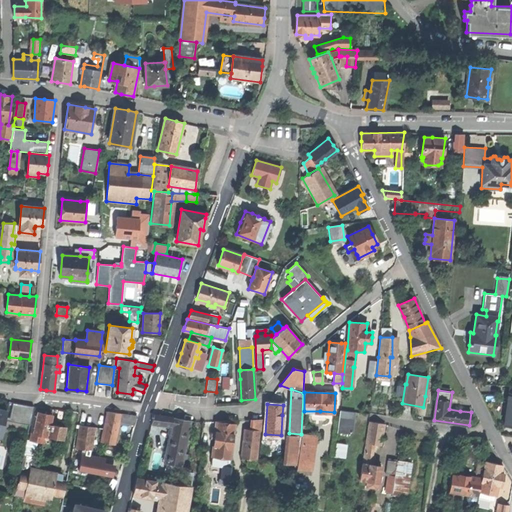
[(45,435),(51,437),(54,424),(50,423),(52,414),(45,412),(37,411),(33,432),(33,433),(45,435)]
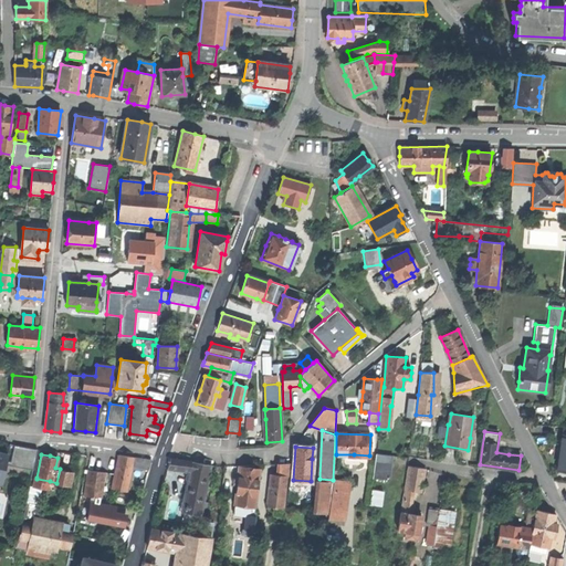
[(118,454),(112,489),(126,491),(127,485),(130,468),(142,469),(143,459),(127,457),(118,454)]
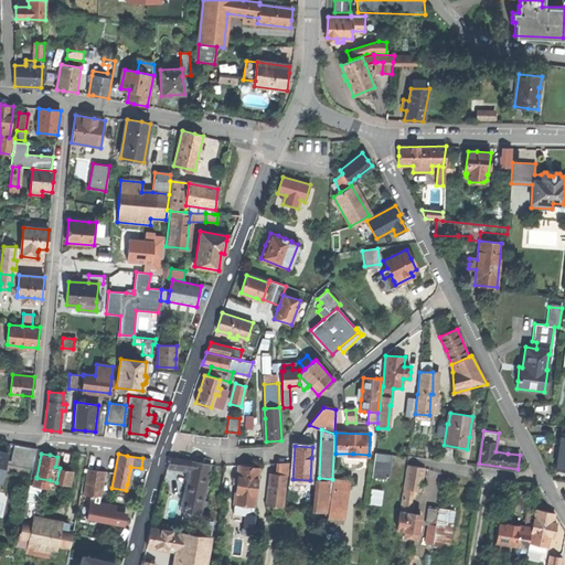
[(372,477),(388,478),(390,462),(391,456),(375,454),(372,477)]
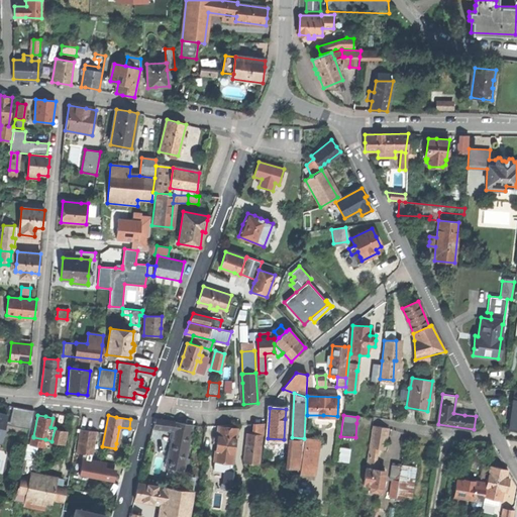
[(165,467),(182,471),(184,461),(187,461),(187,458),(184,458),(192,424),(156,419),(153,427),(167,429),(174,430),(170,445),(165,467)]
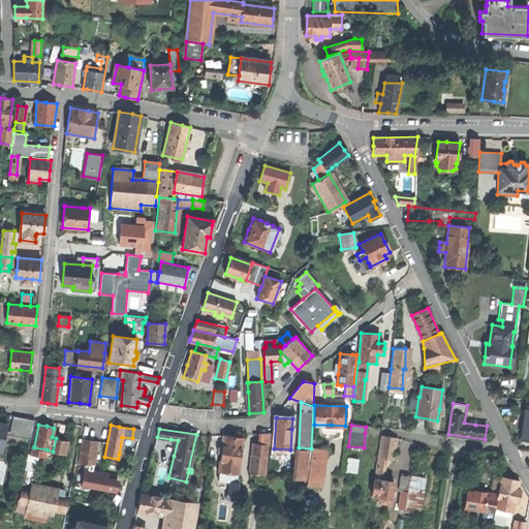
[(259,443),(269,444),(270,445),(270,433),(260,434),(259,443)]
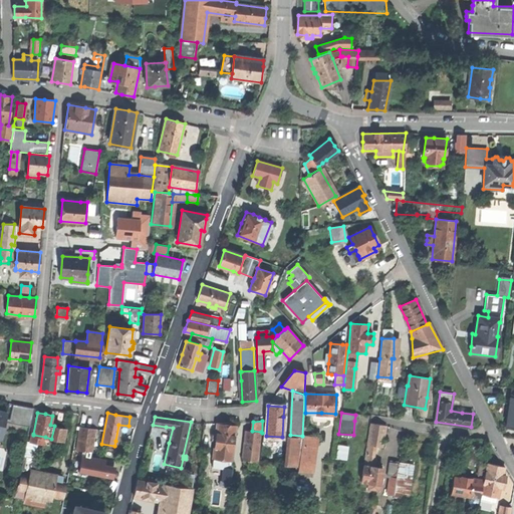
[(367,445),(373,446),(381,447),(383,436),(386,426),(371,423),(367,445)]
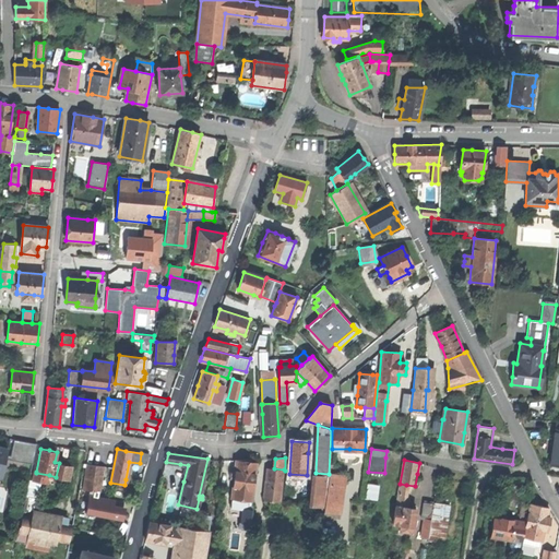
[(235,474),(234,480),(233,494),(237,492),(236,508),(245,509),(242,521),(250,522),(253,502),(251,501),(257,463),(237,461),(235,474)]
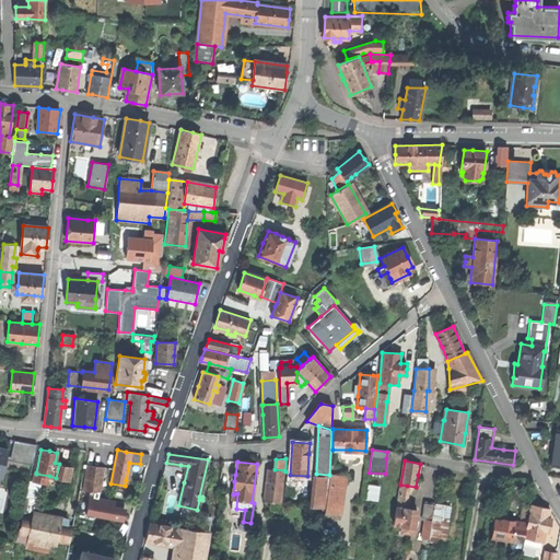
[(71,466),(59,464),(56,478),(69,480),(71,466)]
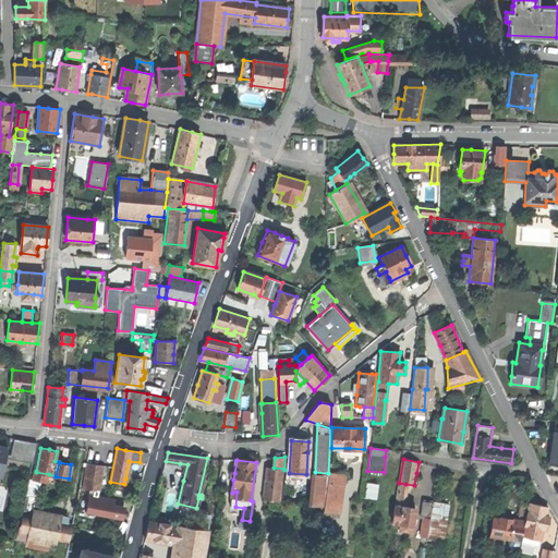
[(98,490),(102,466),(87,464),(82,487),(94,489),(98,490)]
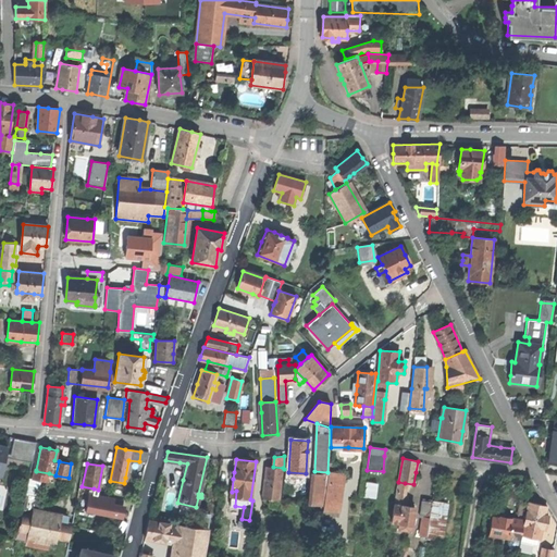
[(279,499),(283,468),(273,467),(265,467),(265,472),(262,498),(279,499)]
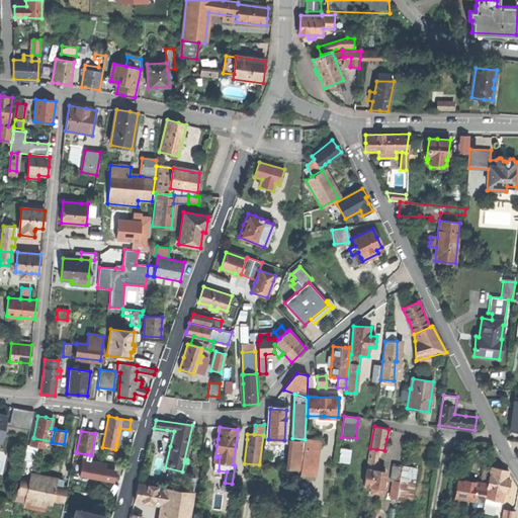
[(44,447),(46,440),(33,438),(33,437),(31,436),(29,444),(44,447)]
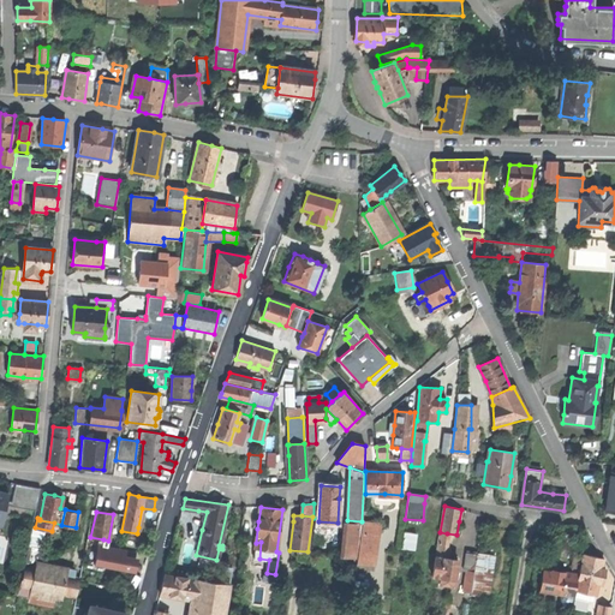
[(357,555),(362,521),(347,520),(344,554),(357,555)]
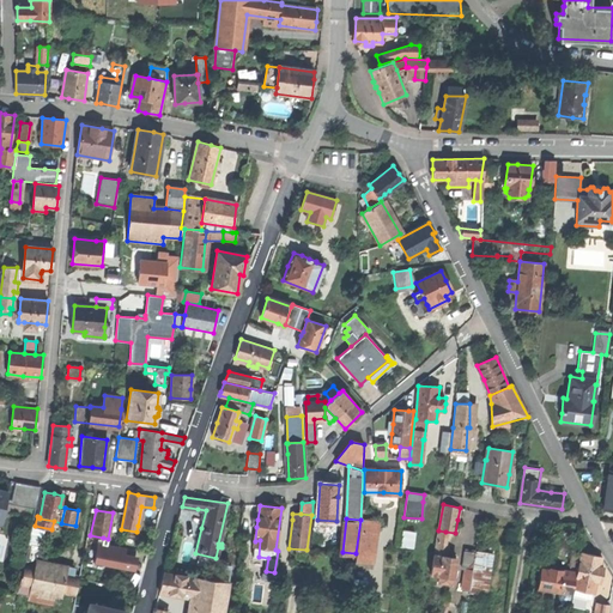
[(375,521),(360,520),(356,553),(354,562),(369,564),(375,521)]
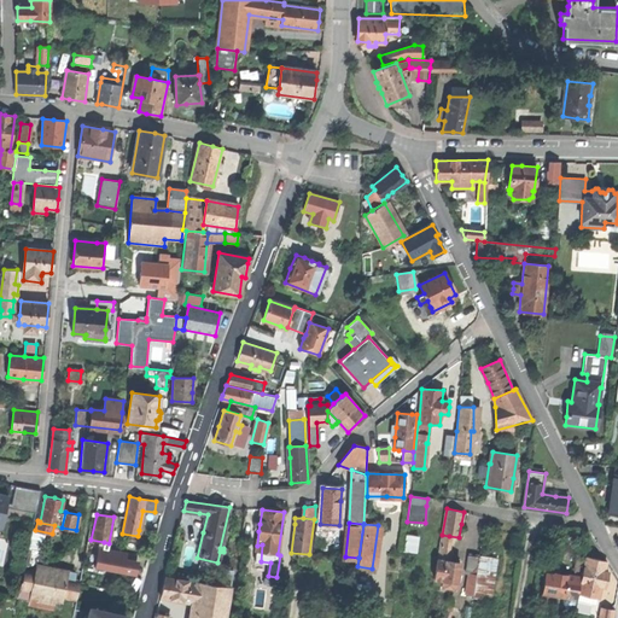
[(445,555),(449,536),(442,535),(439,554),(445,555)]
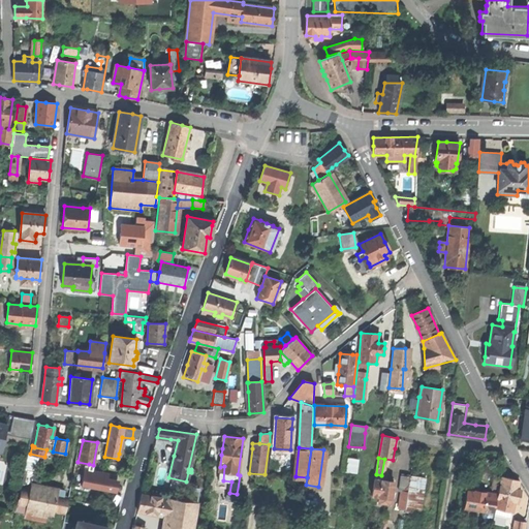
[(346,471),(355,472),(358,460),(348,459),(346,471)]
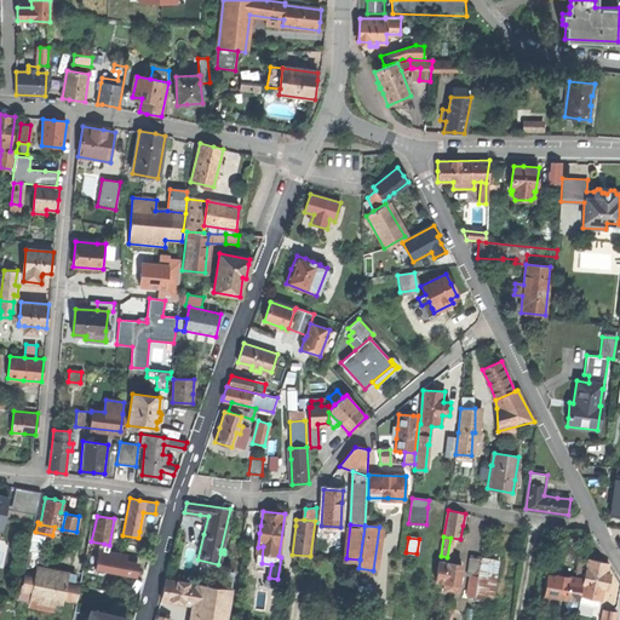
[(127,554),(108,550),(109,545),(104,544),(103,550),(98,549),(95,569),(127,575),(130,561),(126,560),(127,554)]
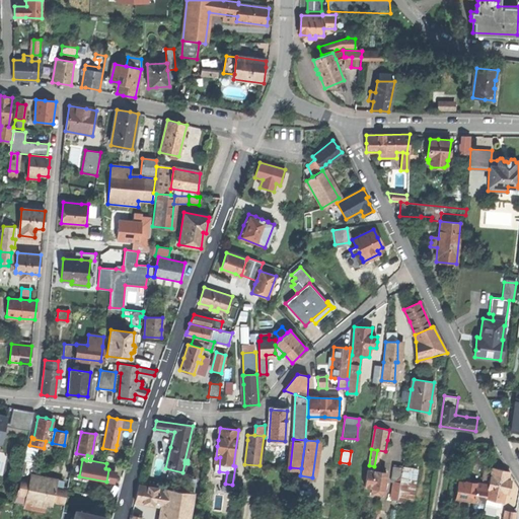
[(20,475),(36,471),(36,461),(23,459),(20,475)]
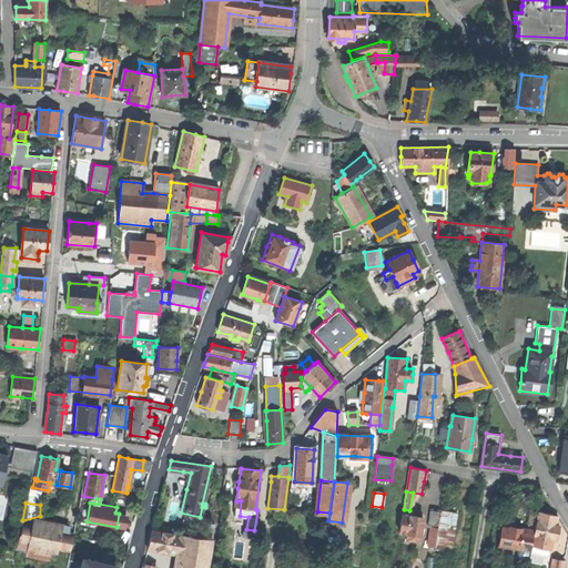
[(432,527),(438,528),(440,511),(430,509),(428,526),(432,527)]
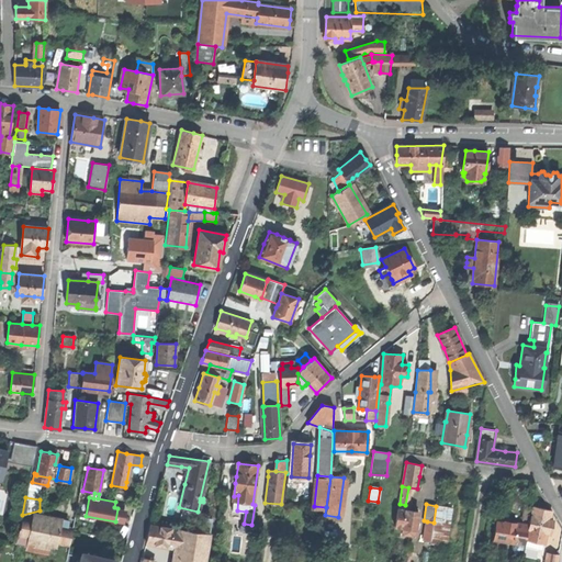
[(453,508),(436,506),(434,523),(430,541),(447,543),(453,508)]
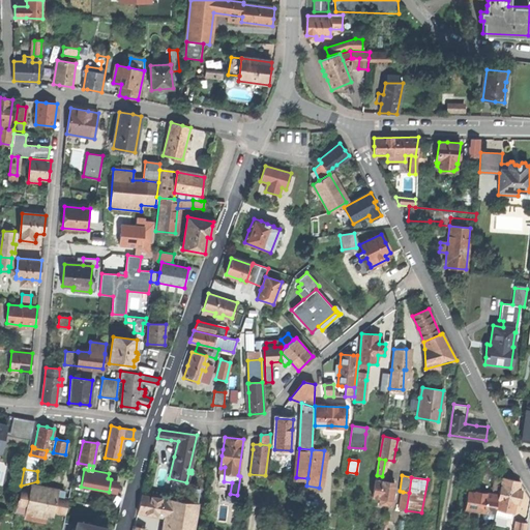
[(495,514),(507,518),(508,511),(513,512),(516,502),(520,503),(523,491),(519,490),(521,481),(513,479),(502,477),(498,497),(495,514)]
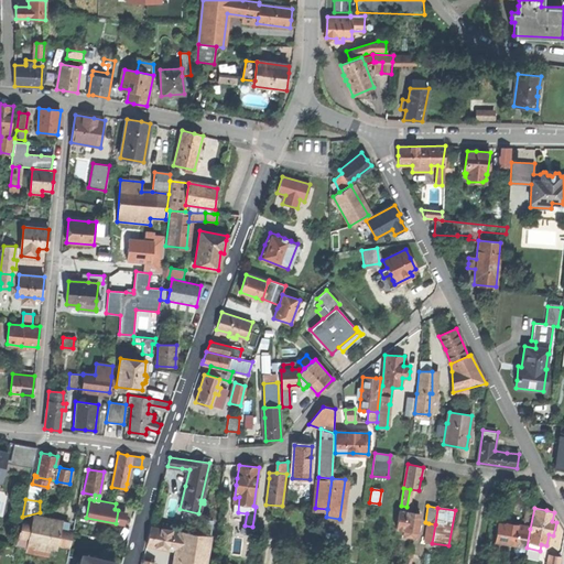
[(126,511),(118,510),(116,523),(123,524),(126,517),(126,511)]
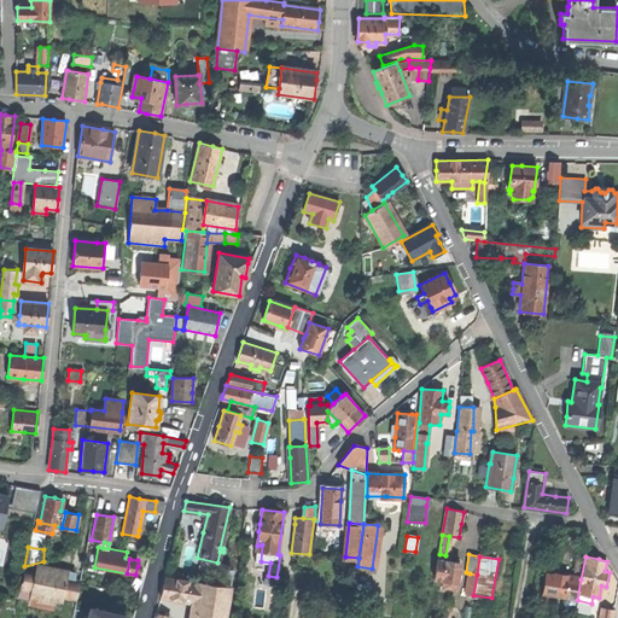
[(443,581),(455,582),(456,583),(460,563),(452,561),(444,560),(438,559),(435,578),(443,581)]
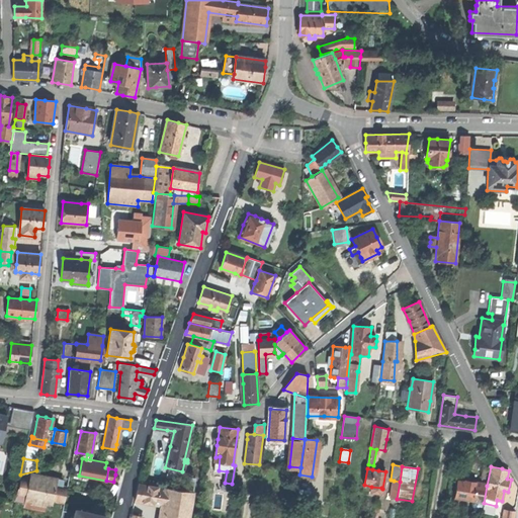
[(66,486),(61,486),(45,482),(40,482),(20,478),(17,494),(27,496),(25,507),(44,510),(46,499),(63,503),(66,486)]
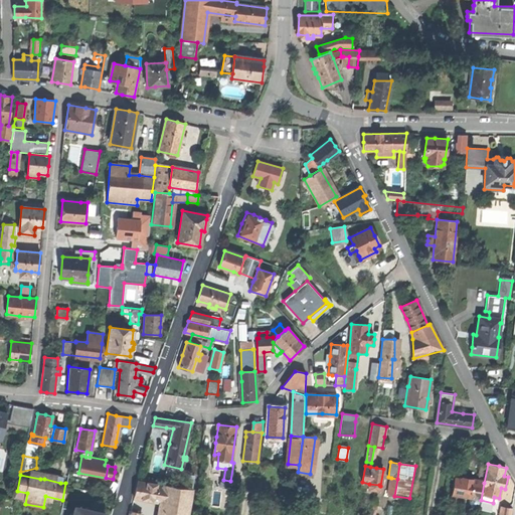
[(187,514),(191,489),(193,476),(187,475),(185,488),(162,484),(162,485),(137,481),(133,498),(165,503),(164,512),(163,514),(187,514)]
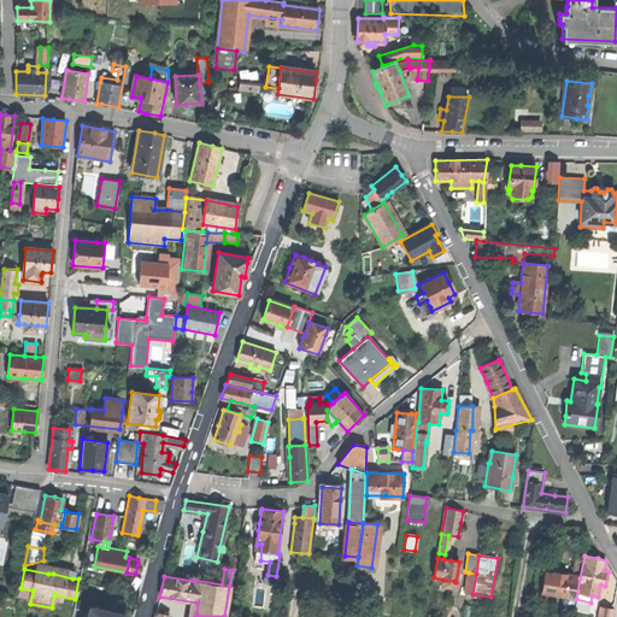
[(472,594),(476,574),(469,573),(466,593),(472,594)]
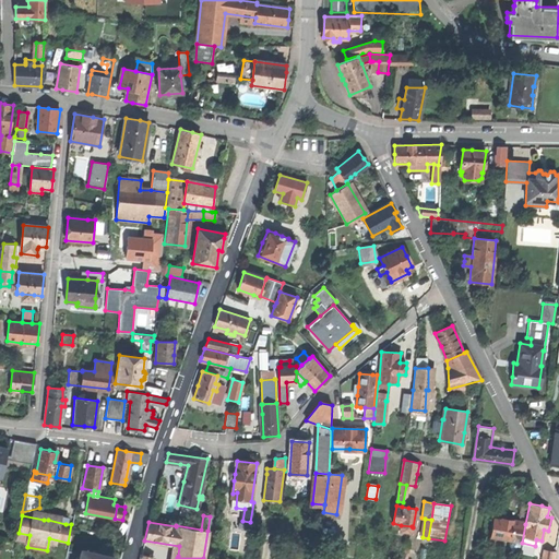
[(501,520),(494,519),(490,536),(498,537),(521,542),(524,524),(520,523),(507,521),(501,520)]
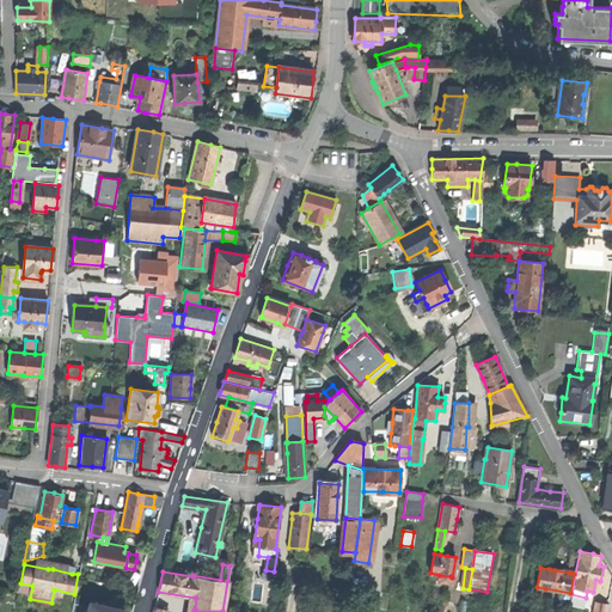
[(593,611),(606,611),(609,604),(595,601),(593,611)]
